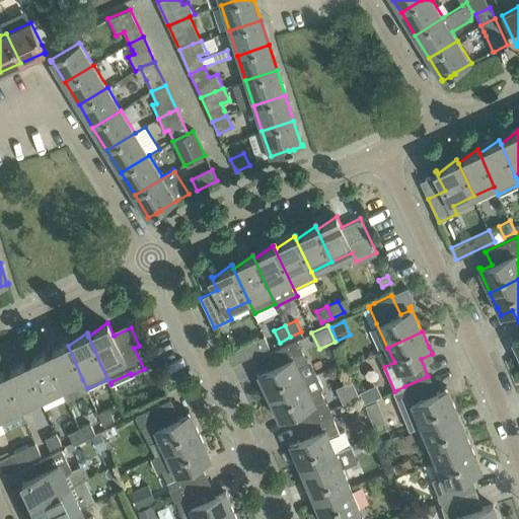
[(247,357),(261,351),(270,347),(265,336),(242,346),(247,357)]
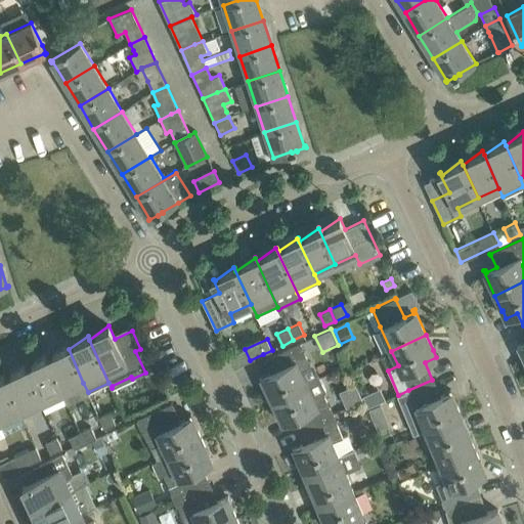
[(301,369),(309,366),(310,365),(301,344),(300,343),(266,359),(266,360),(267,359),(272,373),(262,377),(261,375),(260,375),(271,400),(308,384),(301,369)]
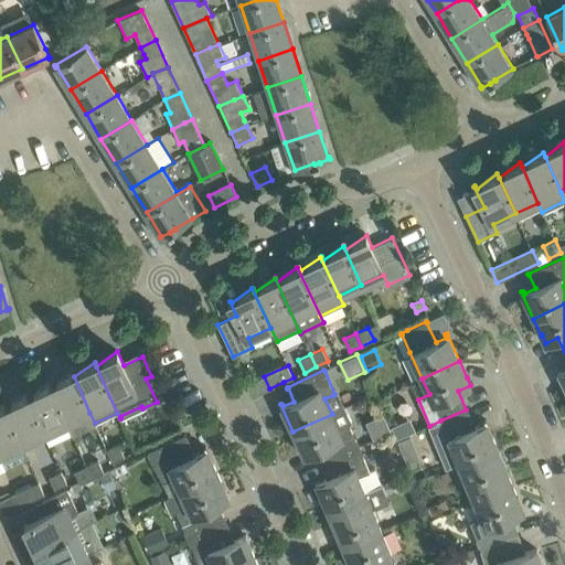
[(89,413),(74,376),(72,373),(51,387),(67,423),(89,413)]
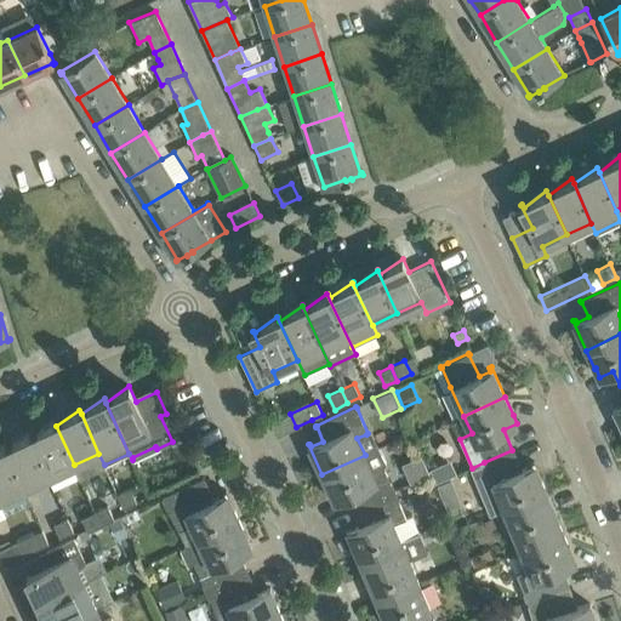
[(74,465),(56,426),(53,421),(32,438),(49,477),(74,465)]
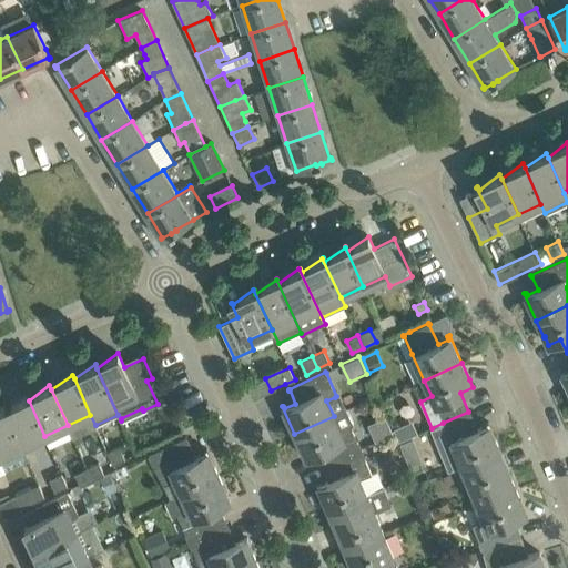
[(44,436),(29,401),(27,396),(6,411),(21,446),(44,436)]
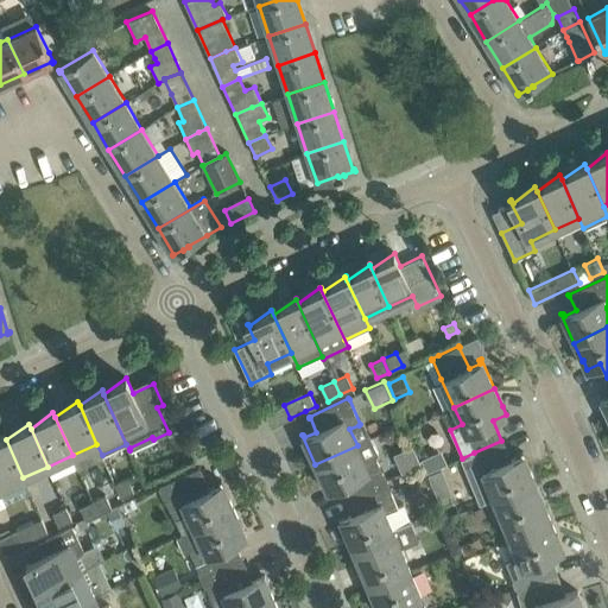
[(0,488),(23,477),(6,439),(4,436),(0,437),(0,494),(1,494),(0,491),(0,488)]
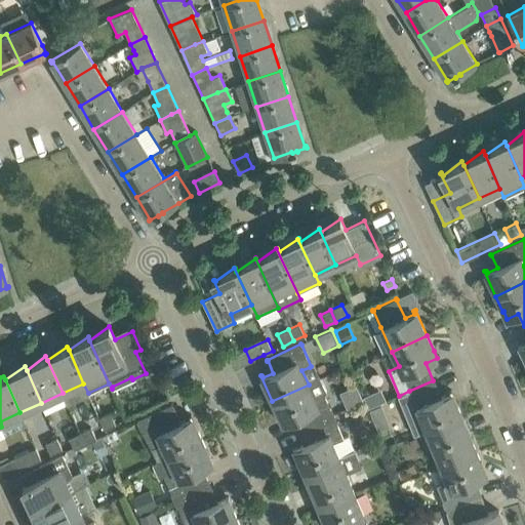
[(399,396),(398,396),(415,435),(427,431),(462,415),(451,390),(450,391),(451,393),(441,398),(433,380),(409,391),(399,396)]
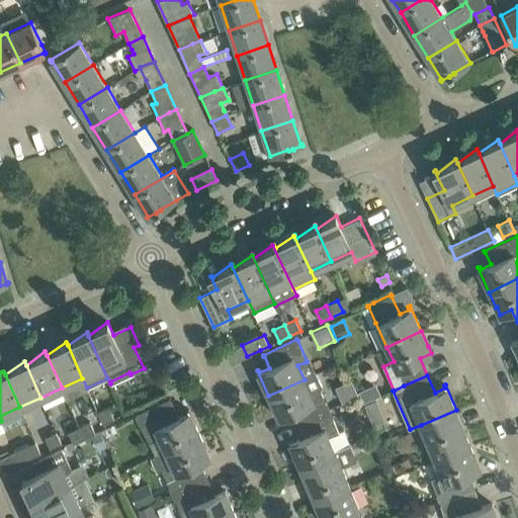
[(295,424),(329,410),(319,386),(311,392),(305,379),(268,396),(275,411),(279,418),(290,413),(295,424)]
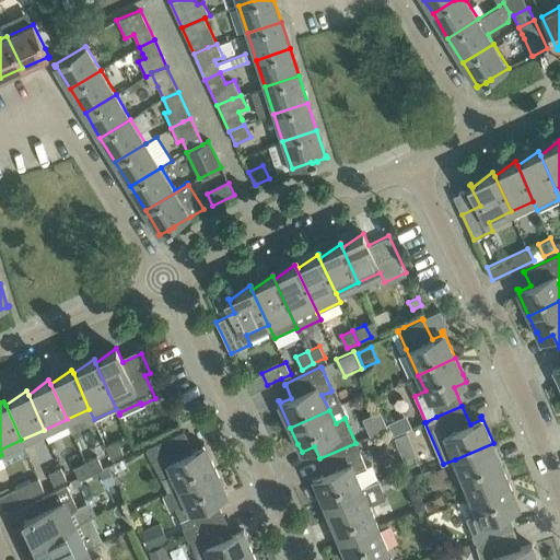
[(179,487),(217,469),(205,443),(202,443),(203,446),(193,452),(184,432),(185,432),(184,430),(148,447),(148,448),(153,459),(161,477),(162,477),(162,476),(172,471),(179,487)]
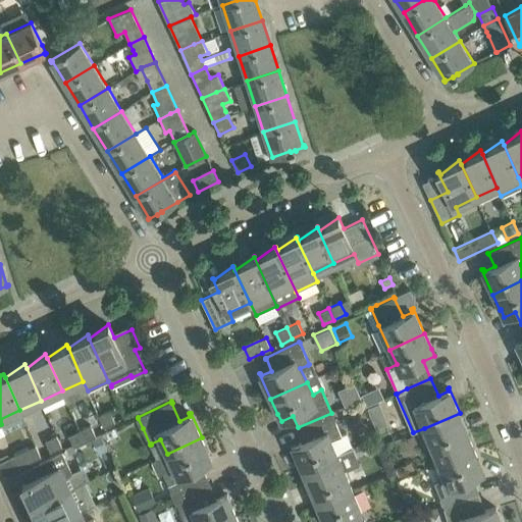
[(382,402),(367,406),(374,429),(389,424),(382,402)]
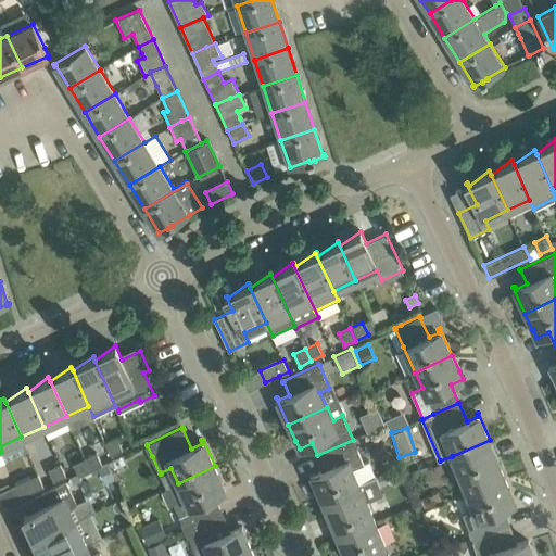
[(123,450),(123,449),(117,438),(105,443),(111,455),(123,450)]
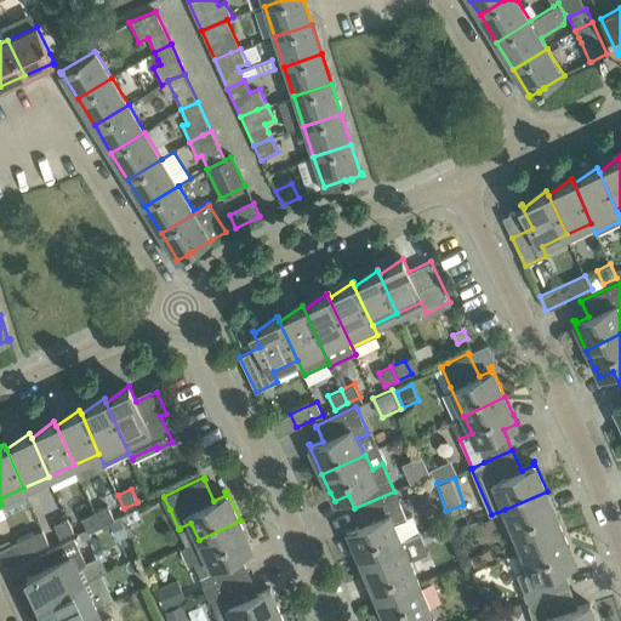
[(412,516),(406,519),(394,491),(354,508),(362,525),(349,530),(348,528),(346,528),(359,558),(420,533),(412,516)]
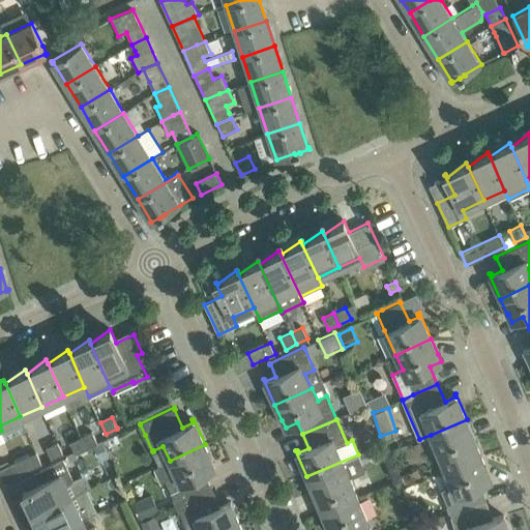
[(467,419),(431,435),(445,471),(481,455),(475,440),(467,421),(467,419)]
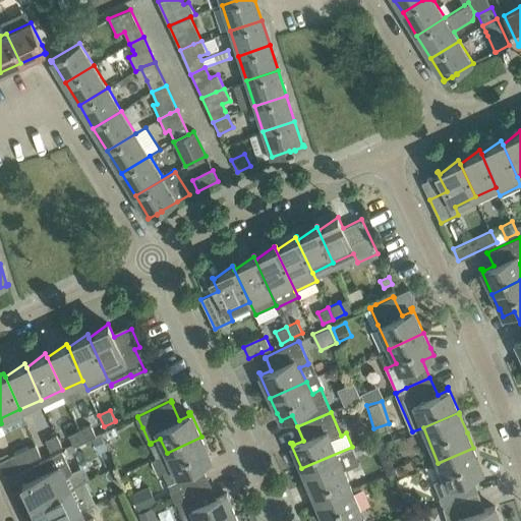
[(79,429),(85,441),(92,438),(96,436),(91,424),(79,429)]
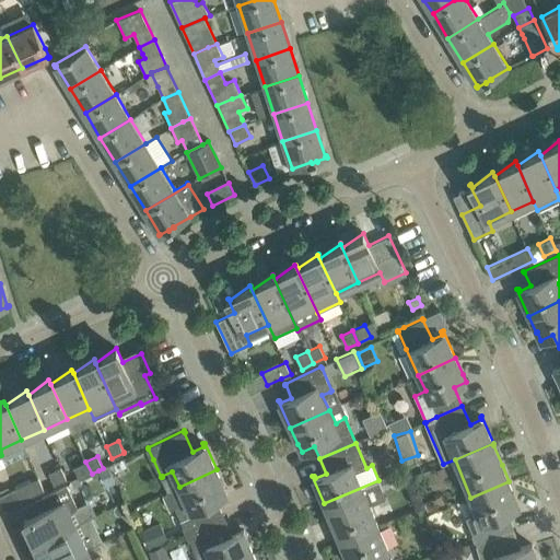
[(80,479),(92,474),(85,462),(74,467),(80,479)]
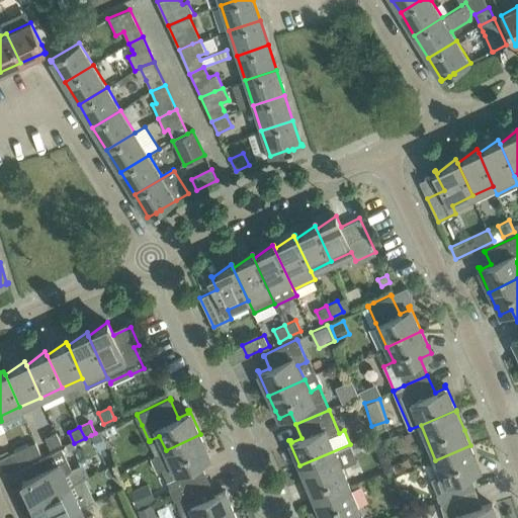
[(95,433),(91,435),(98,450),(107,446),(100,431),(95,433)]
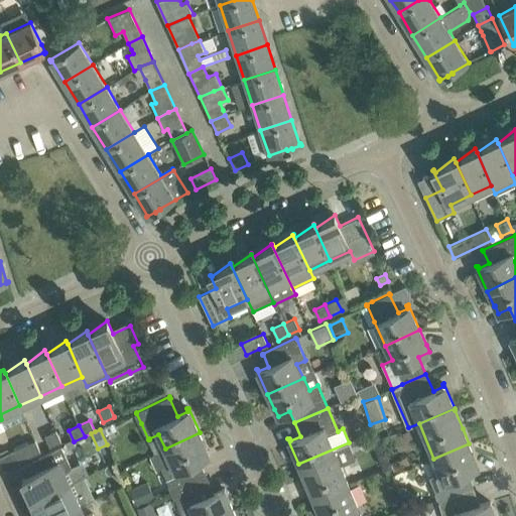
[(45,435),(50,446),(61,441),(56,430),(45,435)]
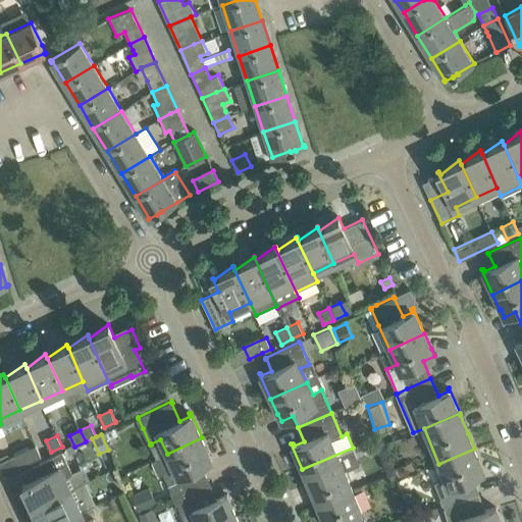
[(174,498),(208,482),(201,466),(212,461),(208,453),(209,453),(202,437),(167,454),(173,468),(164,472),(163,472),(171,490),(174,498)]
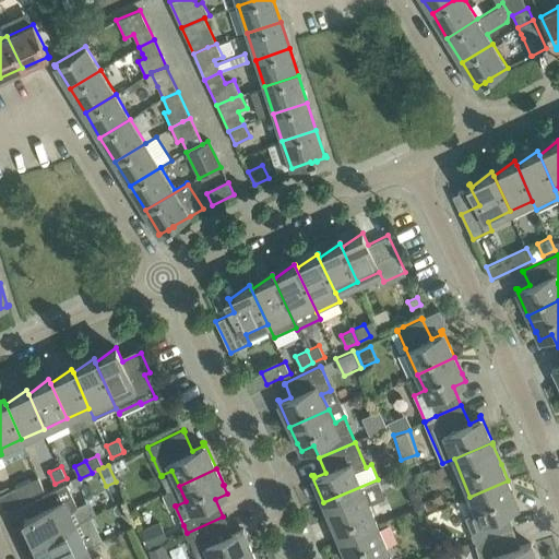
[(14,487),(21,500),(44,489),(38,476),(14,487)]
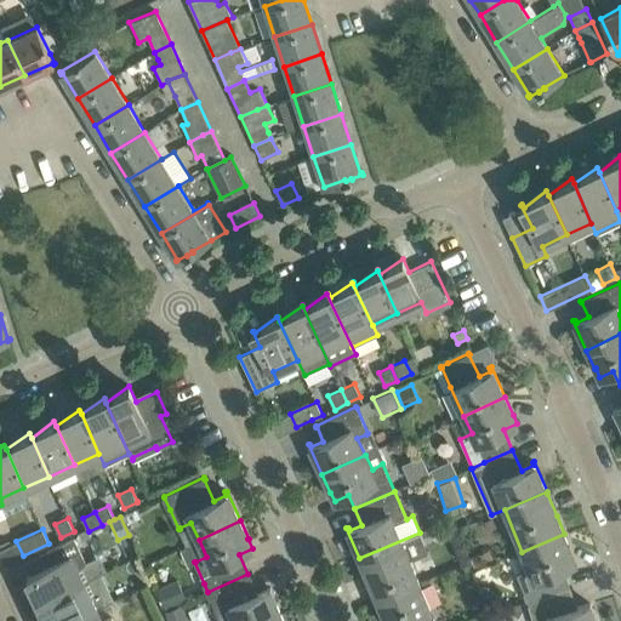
[(421,582),(403,541),(420,534),(420,533),(359,558),(366,576),(368,576),(377,599),(376,599),(377,600),(421,582)]
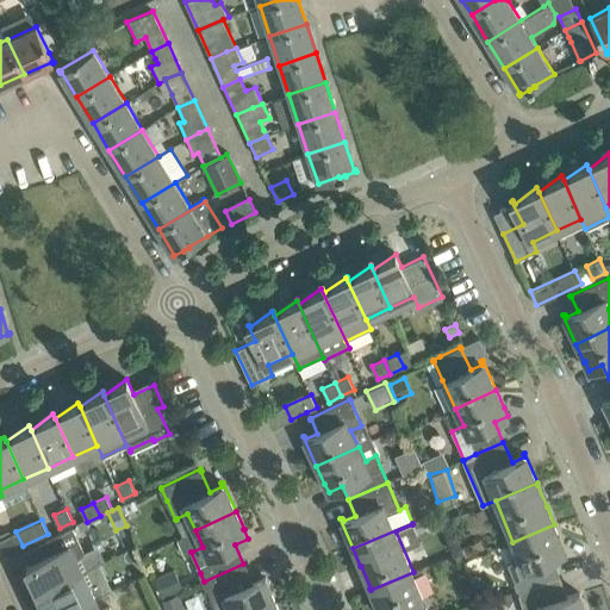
[(518,558),(508,562),(515,582),(518,591),(520,591),(531,586),(531,587),(559,577),(552,558),(564,553),(565,555),(567,554),(554,524),(512,542),(518,558)]
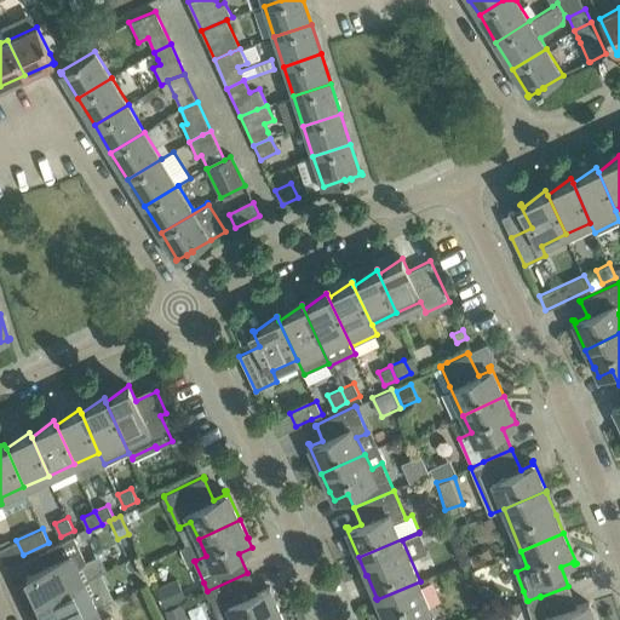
[(40,601),(84,581),(76,567),(86,562),(74,537),(46,550),(52,562),(27,574),(28,575),(40,601)]
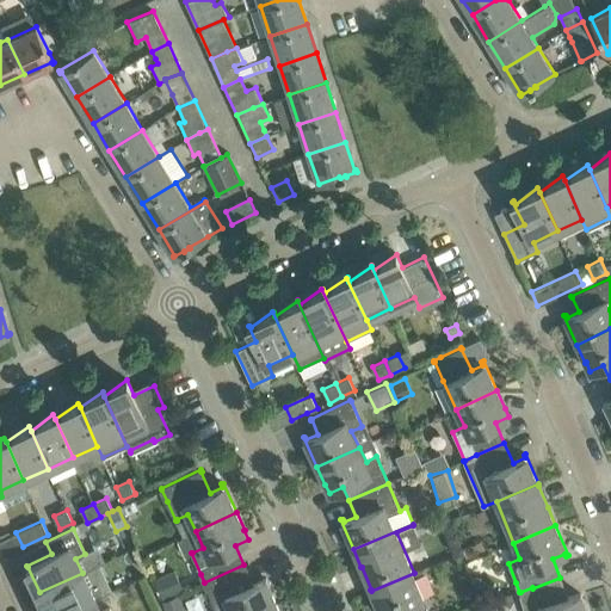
[(228,610),(264,610),(277,605),(270,587),(266,579),(252,585),(244,565),(204,582),(208,590),(216,610),(217,610),(218,610),(217,610),(227,606),(228,610)]
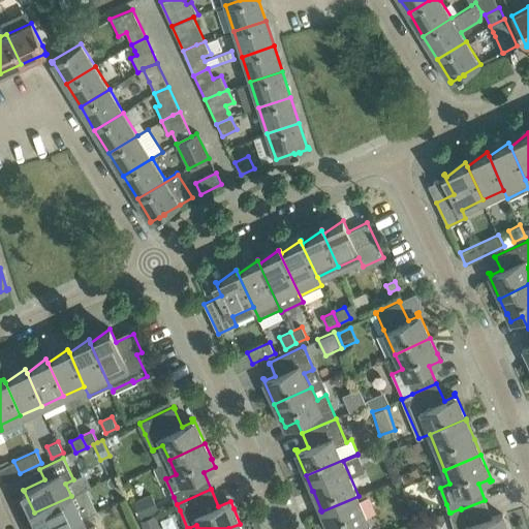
[(151,494),(133,502),(142,519),(159,510),(151,494)]
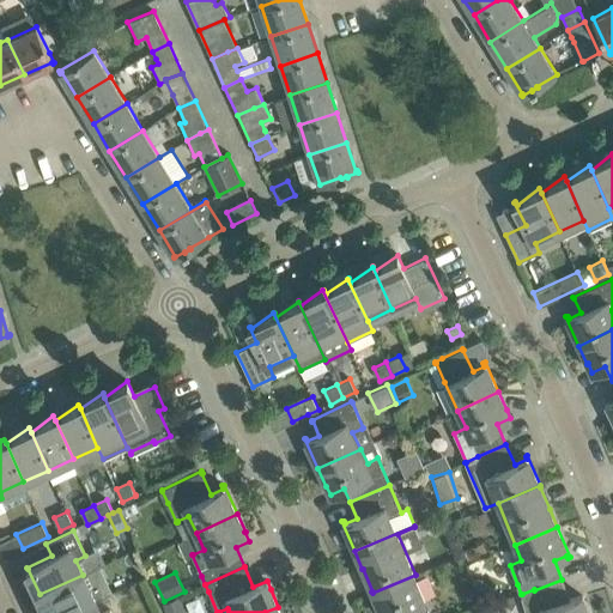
[(48,612),(67,612),(95,601),(104,596),(98,584),(89,588),(83,575),(40,594),(48,612)]
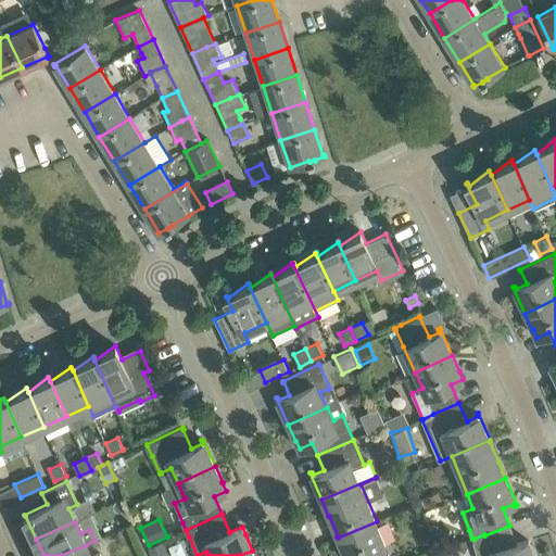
[(389,555),(386,547),(388,547),(377,521),(338,538),(344,555),(389,555)]
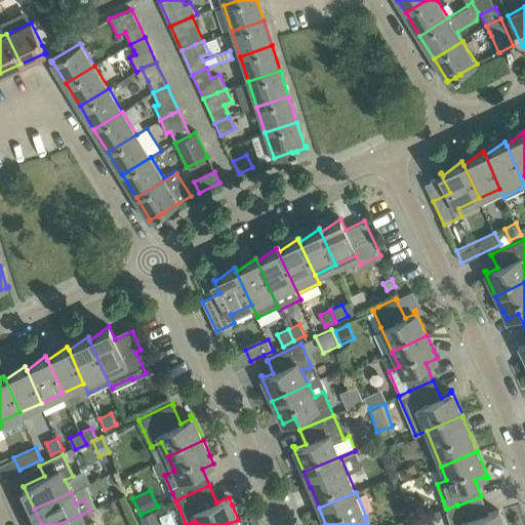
[(447,509),(446,509),(450,524),(503,524),(501,518),(499,511),(487,514),(481,496),(457,506),(457,505),(447,509)]
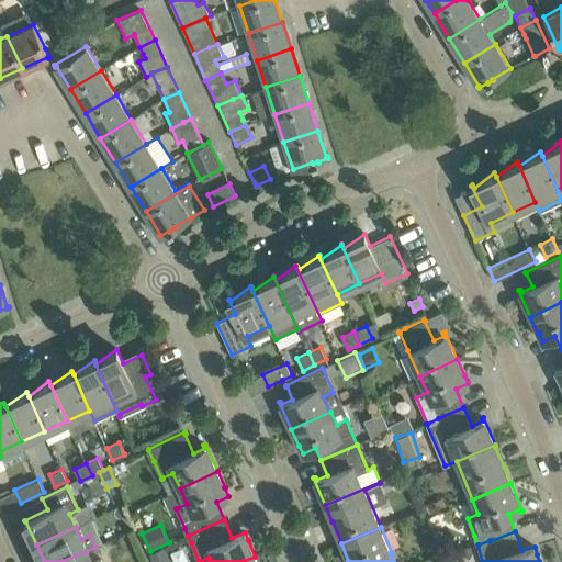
[(164,547),(149,553),(154,561),(170,561),(164,547)]
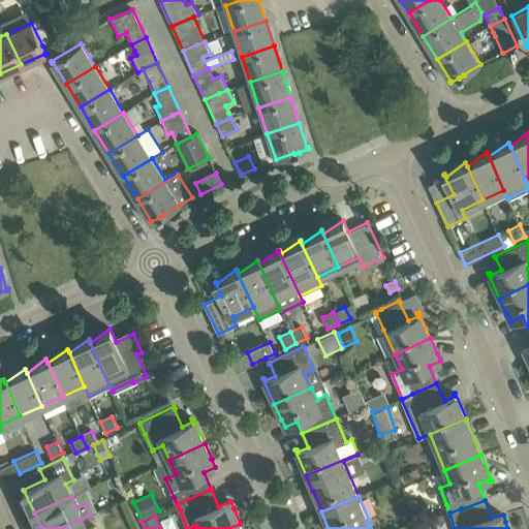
[(96,528),(95,526),(89,528),(86,528),(82,519),(58,528),(96,528)]
